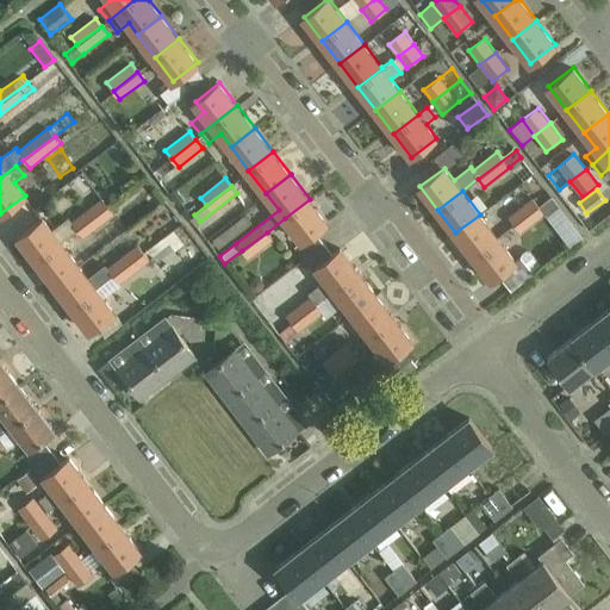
[(109,205),(103,198),(72,222),(79,229),(109,205)]
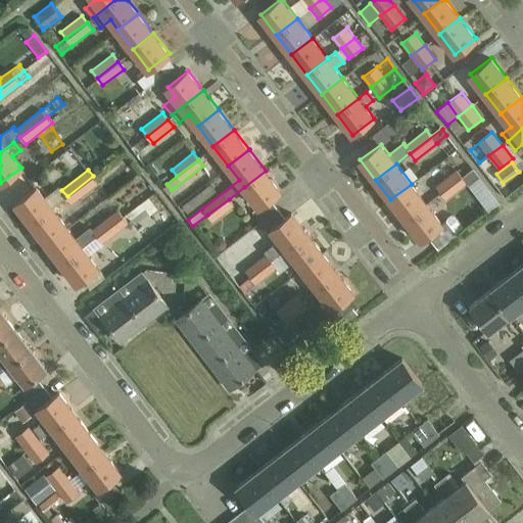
[(441,193),(461,176),(456,170),(435,186),(441,193)]
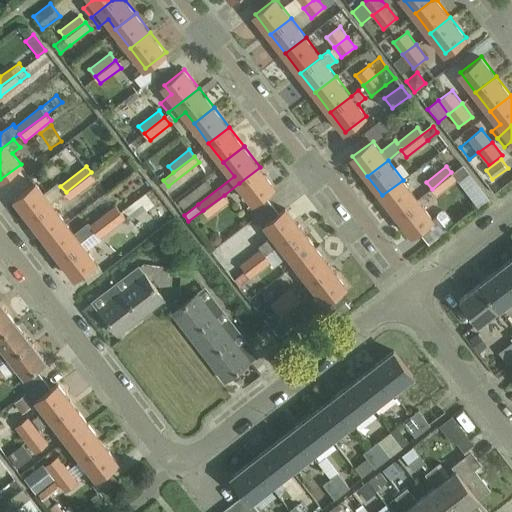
[(274,185),(260,167),(239,183),(254,201),(264,194),(274,185)]
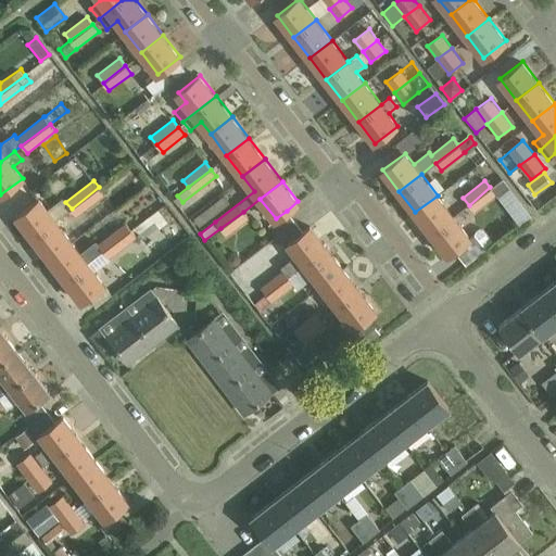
[(104,194),(99,187),(72,209),(77,215),(104,194)]
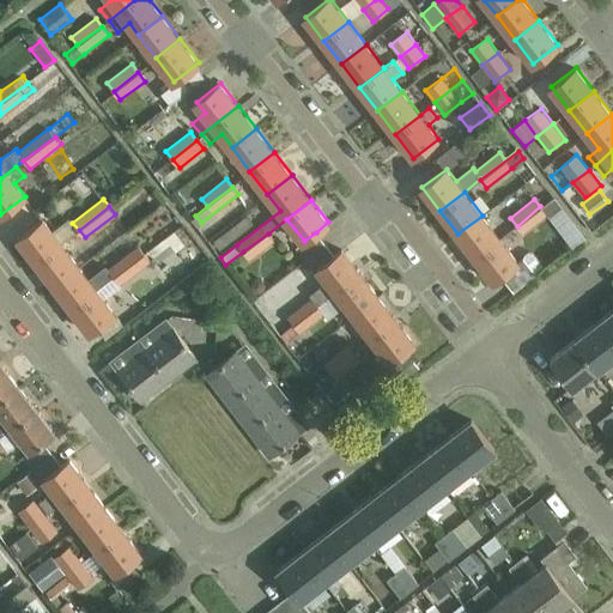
[(540,206),(517,226),(523,234),(547,214),(540,206)]
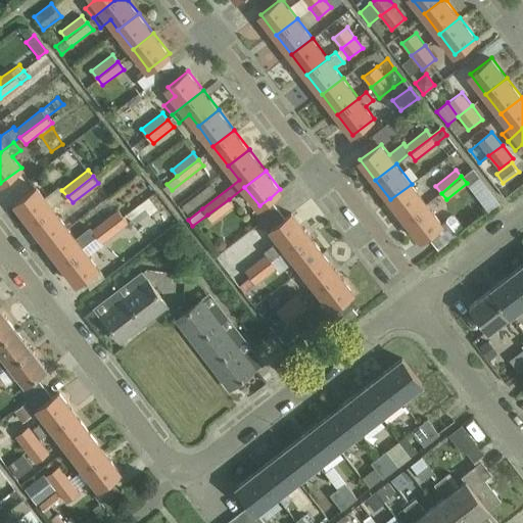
[(480,176),(469,181),(479,201),(490,196),(480,176)]
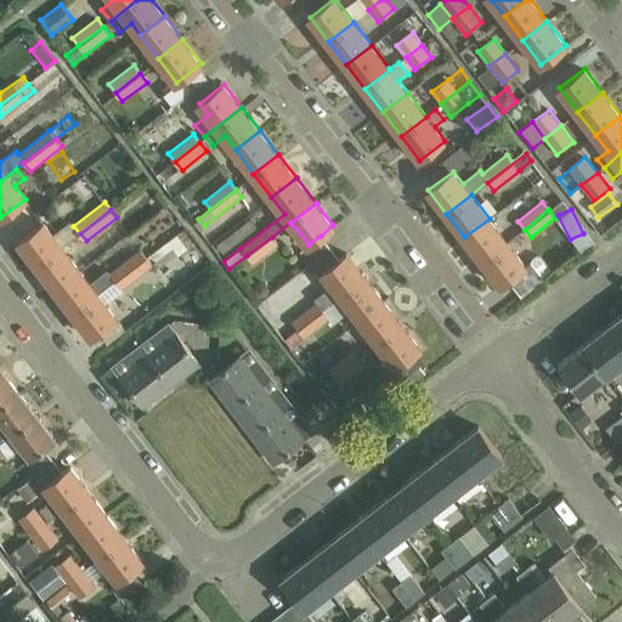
[(250,219),(218,244),(224,254),(256,227),(250,219)]
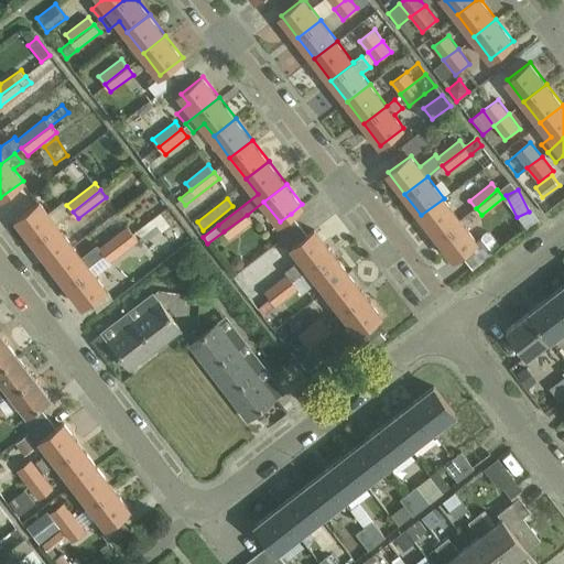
[(461,219),(444,198),(421,215),(437,237),(461,219)]
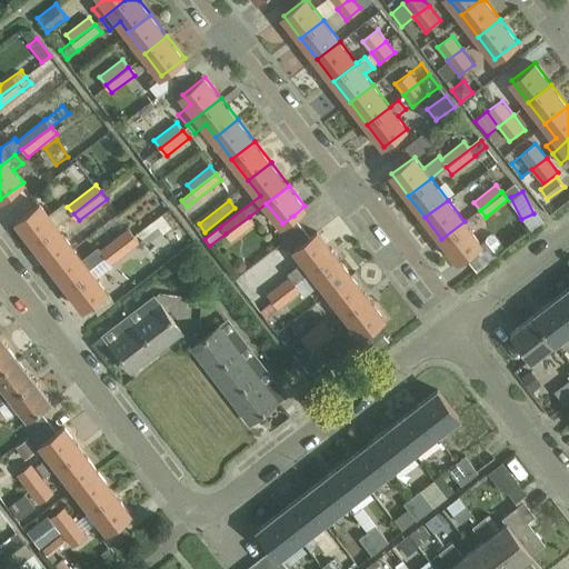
[(57,226),(40,203),(17,220),(35,242),(57,226)]
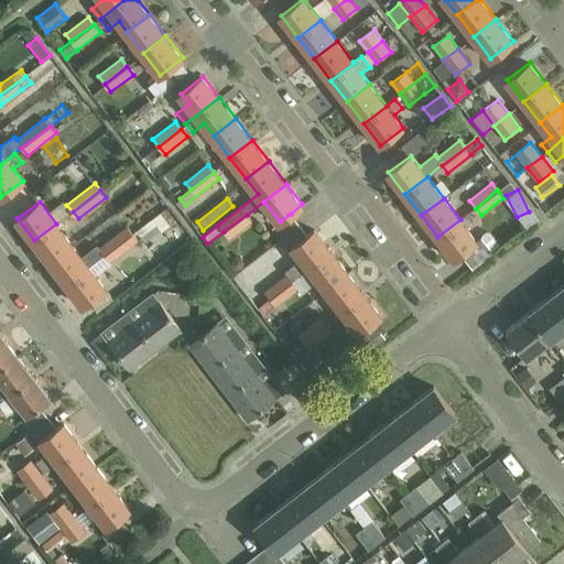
[(291,214),(280,221),(272,228),(289,248),(292,246),(307,234),(291,214)]
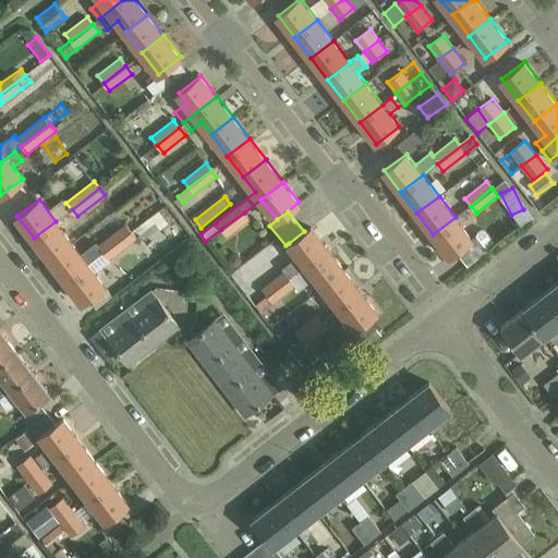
[(244,213),(221,229),(227,237),(250,219),(244,213)]
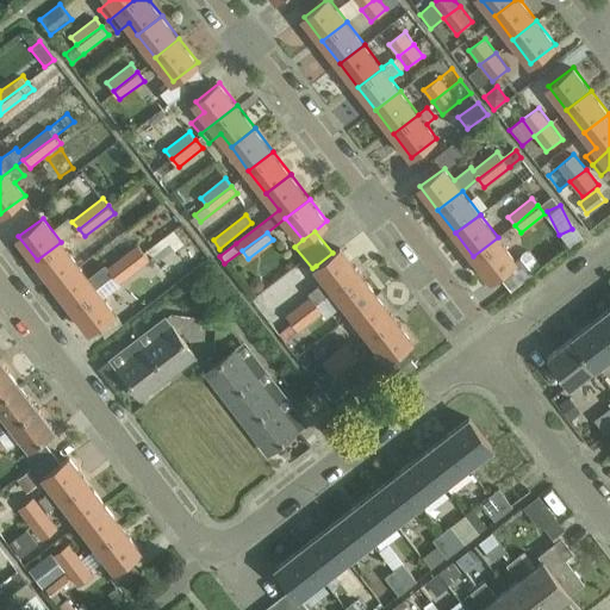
[(148,248),(156,263),(181,249),(172,234),(148,248)]
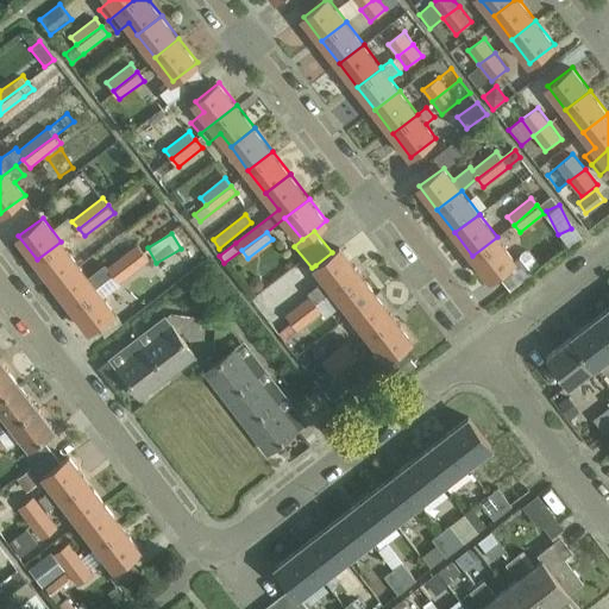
[(515,261),(497,237),(472,256),(491,280),(498,275),(509,289),(532,271),(521,256),(515,261)]
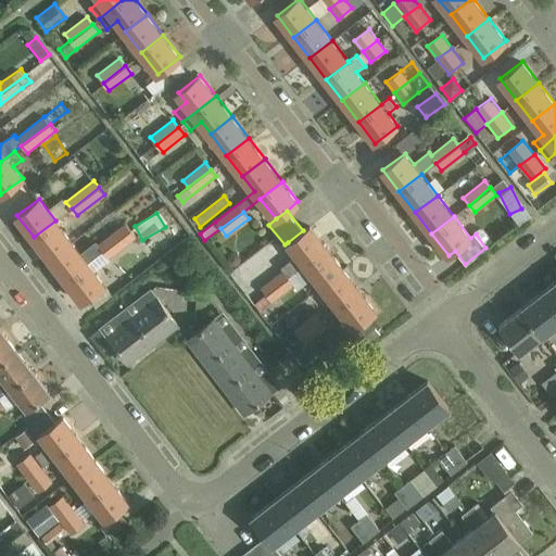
[(72,241),(55,220),(34,237),(49,258),(72,241)]
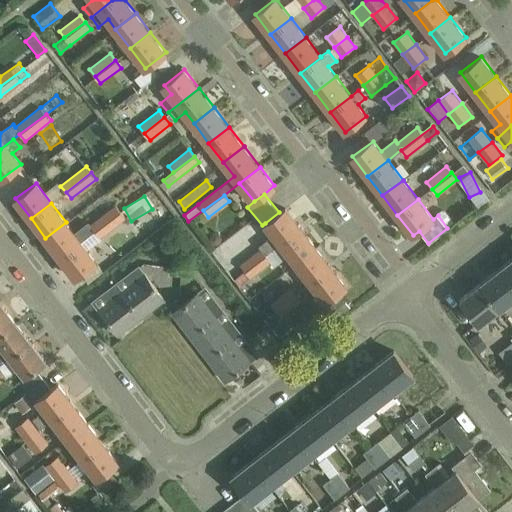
[(95,230),(121,211),(116,205),(90,224),(95,230)]
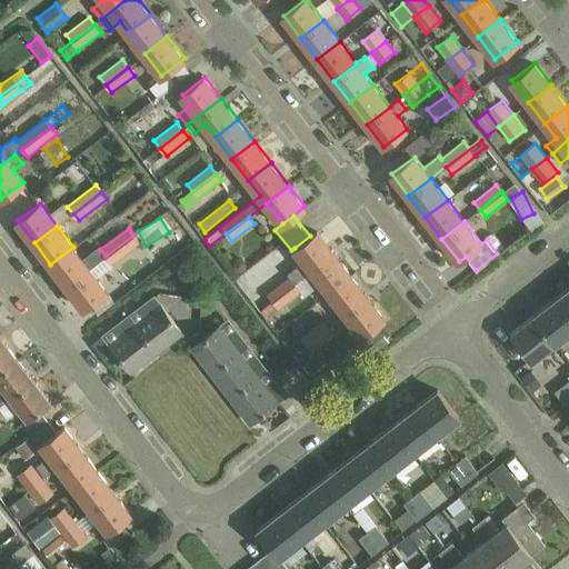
[(310,236),(295,248),(305,261),(288,273),(290,277),(267,293),(272,301),(335,252),(317,230),(310,236)]
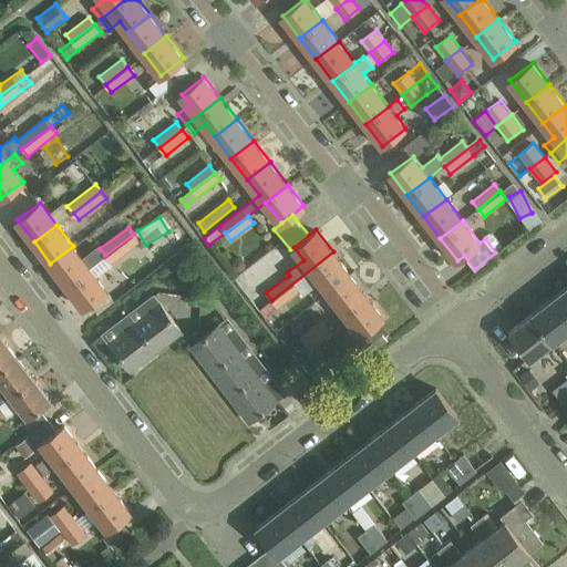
[(140,241),(134,234),(105,255),(111,263),(140,241)]
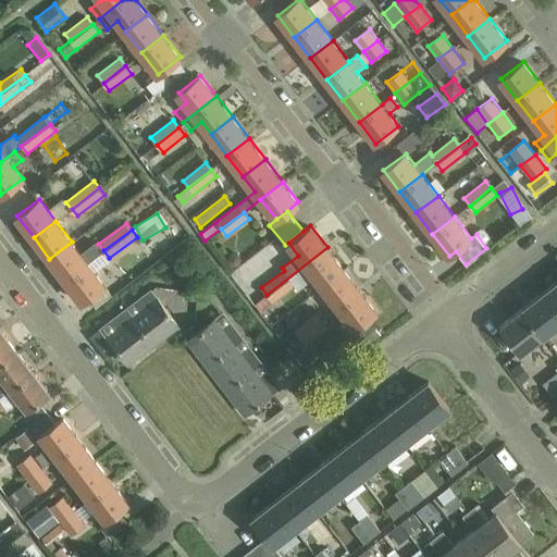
[(65,280),(88,263),(81,252),(72,242),(49,259),(65,280)]
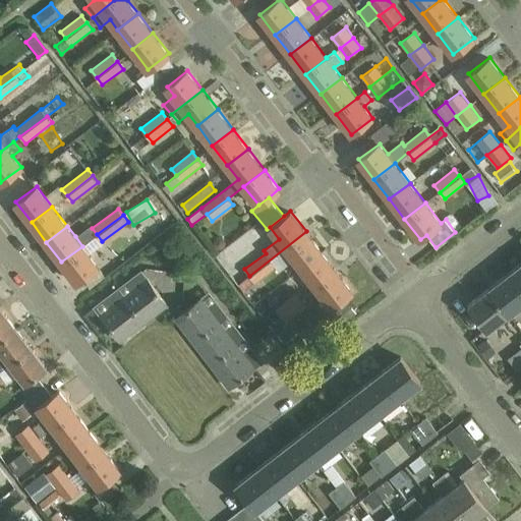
[(306,231),(249,276),(249,277),(238,285),(243,291),(254,283),(276,267),(279,271),(294,259),(300,268),(322,251),(306,231)]
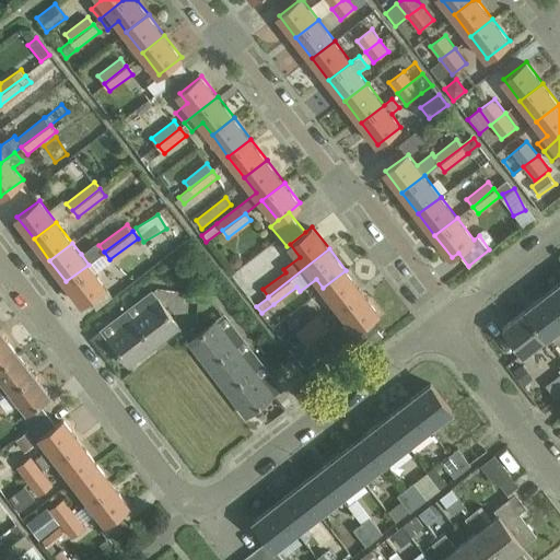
[(240,265),(241,260),(237,256),(232,255),(229,258),(228,264),(231,268),(236,268),(240,265)]
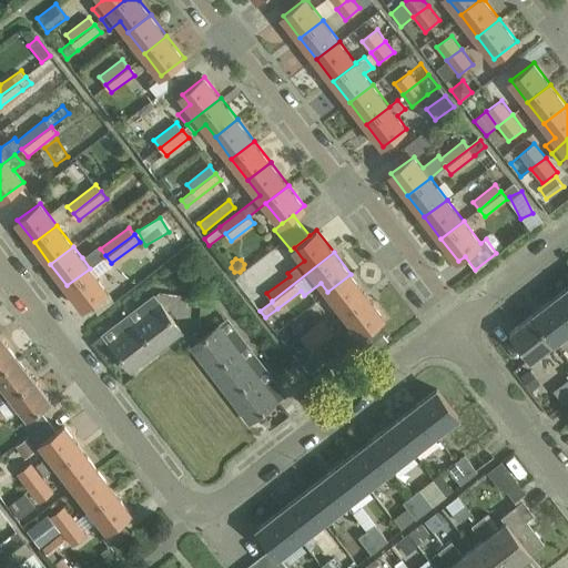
[(97,277),(90,269),(67,285),(84,307),(107,291),(97,277)]
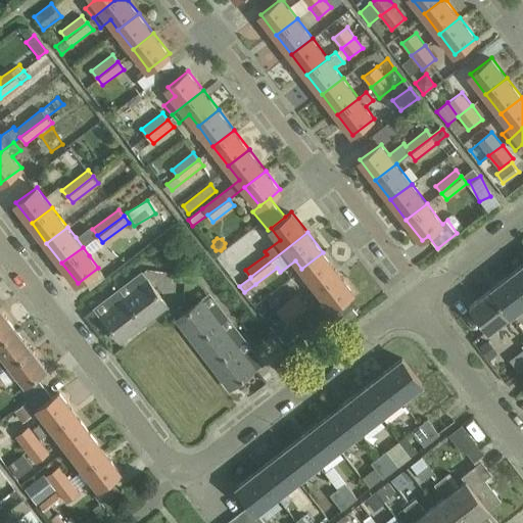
[(323,252),(301,269),(317,288),(338,272),(323,252)]
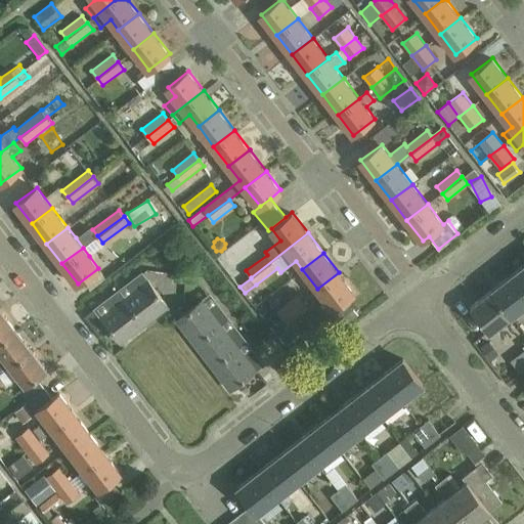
[(523,264),(513,274),(523,289),(523,264)]
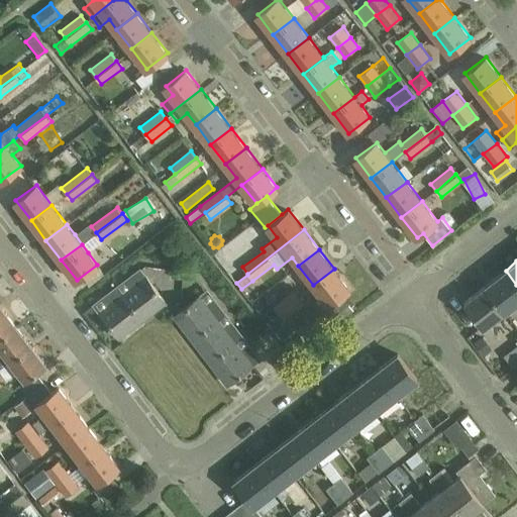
[(130,287),(123,293),(142,319),(166,301),(145,276),(140,269),(125,280),(130,287)]
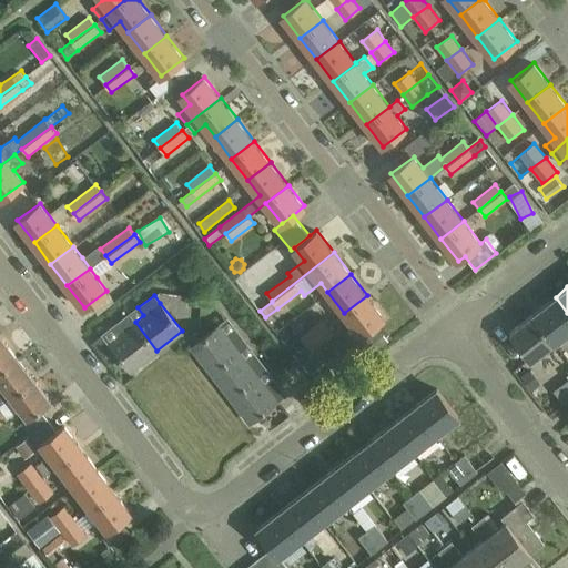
[(384,317),(367,295),(344,313),(362,335),(384,317)]
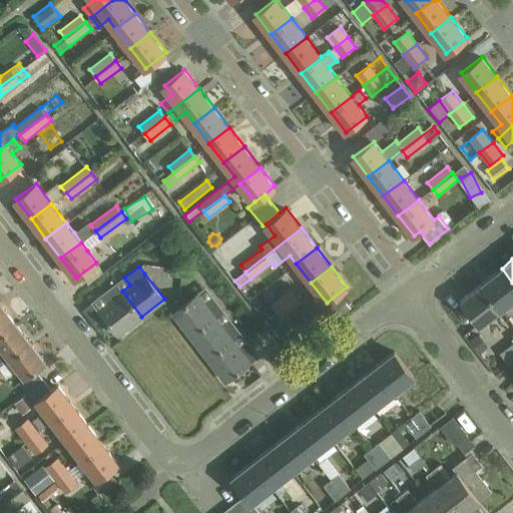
[(181,269),(171,268),(170,277),(180,278),(181,269)]
